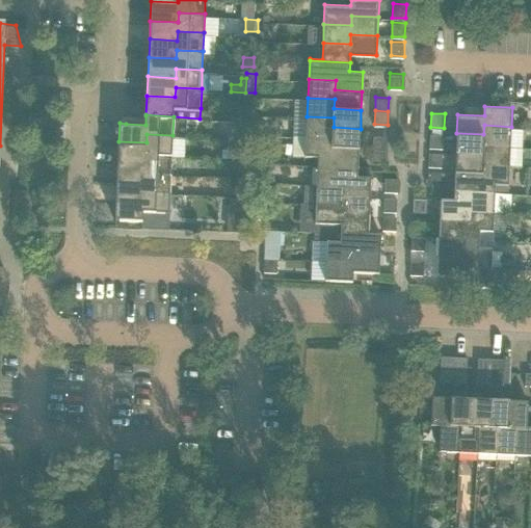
[(126,114),(126,124),(145,125),(145,115),(126,114)]
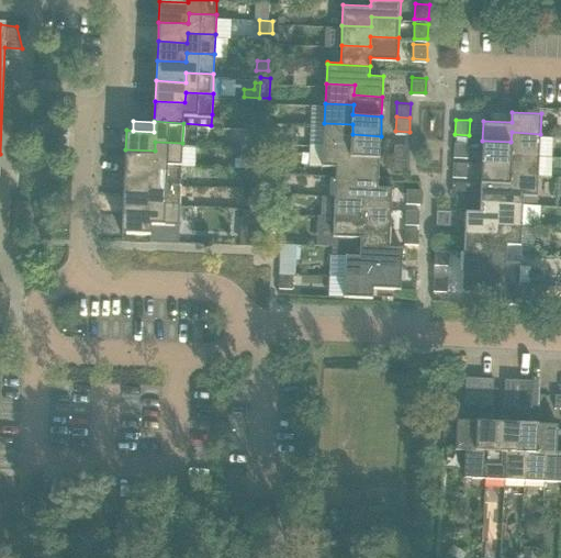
[(352,124),(324,123),(312,123),(311,143),(351,144),(351,154),(380,156),(381,136),(352,134),(352,124)]
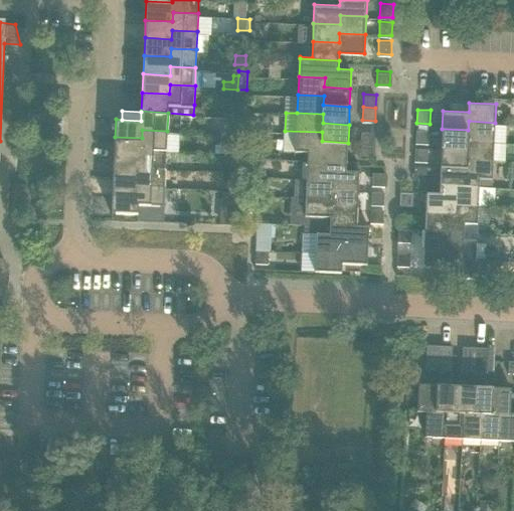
[(232,117),(231,133),(233,133),(242,133),(243,117),(232,117)]
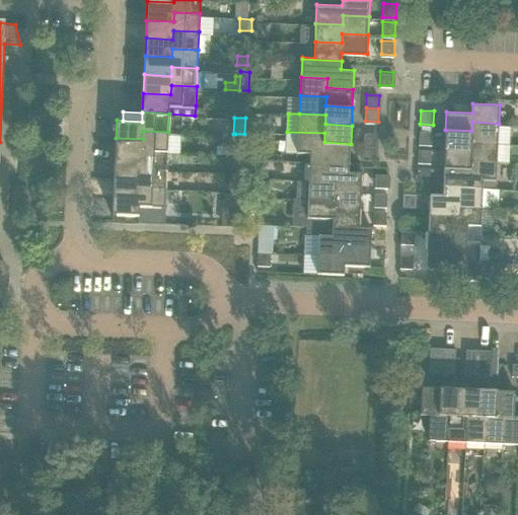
[(247,119),(246,130),(255,131),(256,120),(247,119)]
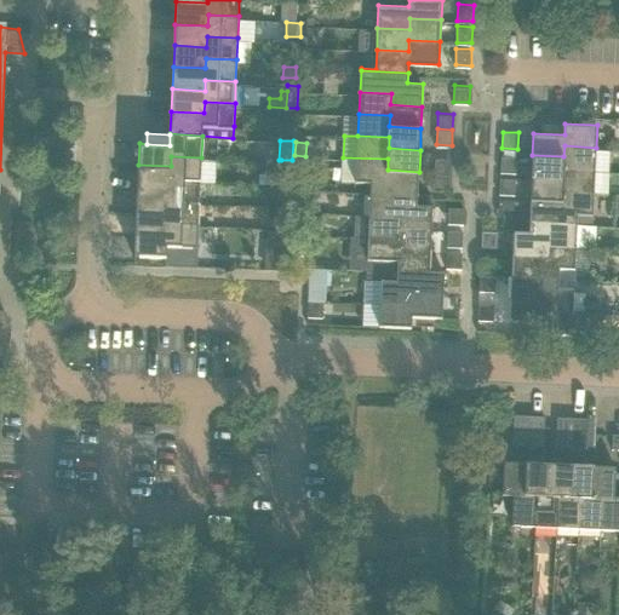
[(563,156),(532,155),(532,177),(563,178),(563,167),(595,170),(596,148),(565,145),(563,156)]
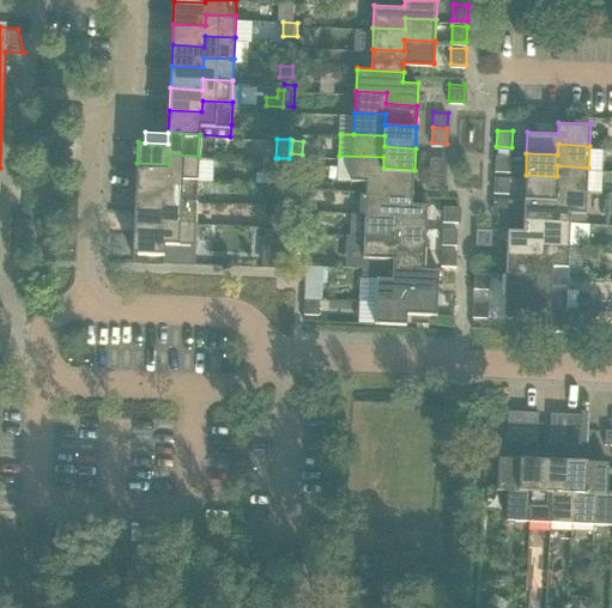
[(496,153),(495,169),(510,169),(511,153),(496,153)]
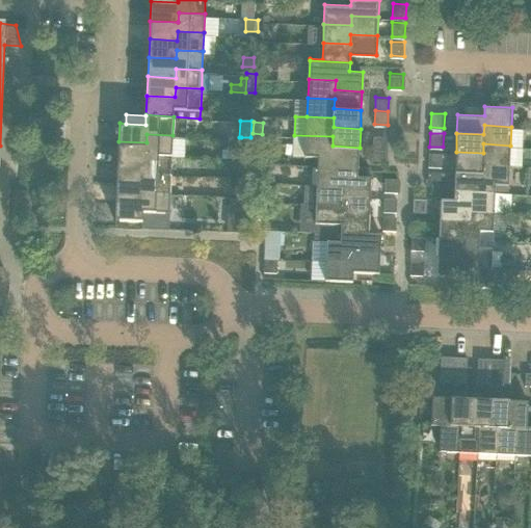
[(118,141),(117,160),(145,161),(147,154),(171,155),(173,135),(147,134),(147,142),(118,141)]
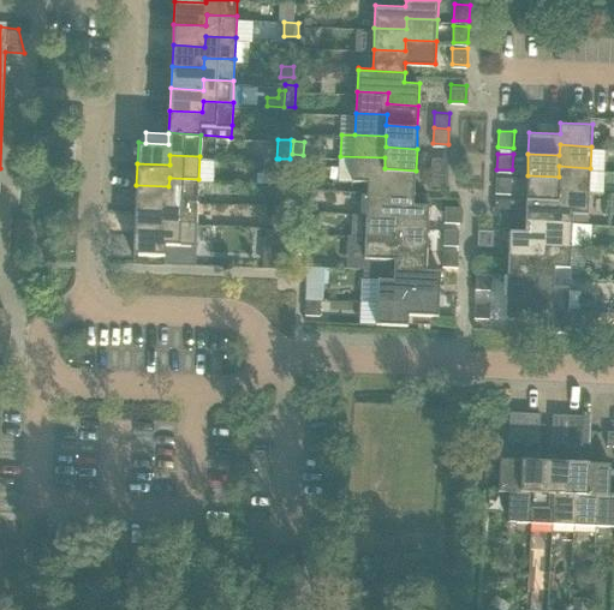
[(433,155),(431,171),(447,172),(447,156),(433,155)]
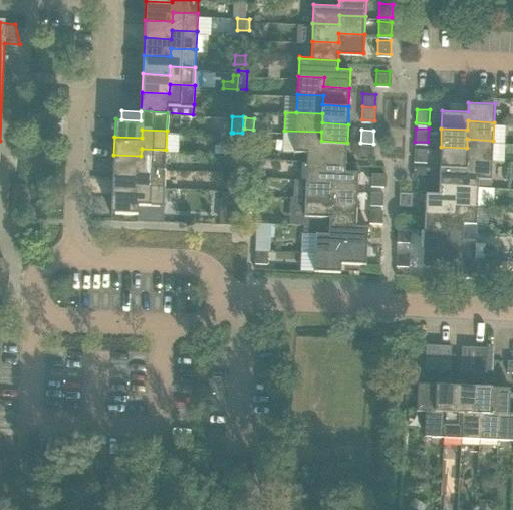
[(321,132),(284,131),(284,149),(307,150),(307,159),(346,161),(347,143),(321,141),(321,132)]
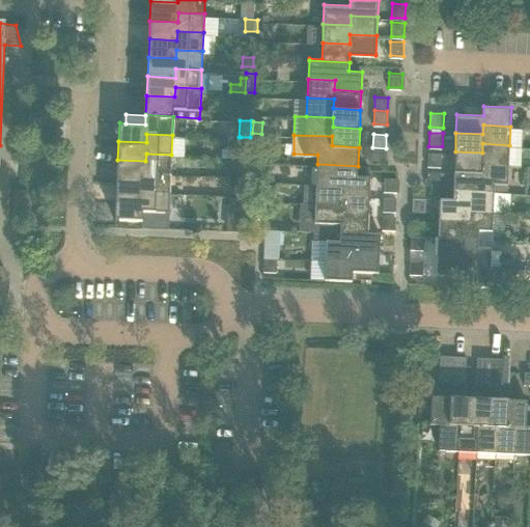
[(241,137),(241,142),(245,147),(250,147),(251,138),(250,137),(241,137)]
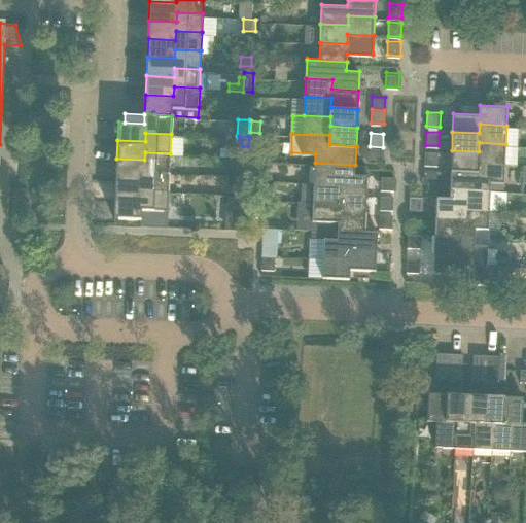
[(452,150),(451,169),(478,170),(478,161),(504,163),(505,144),(479,142),(479,151),(452,150)]
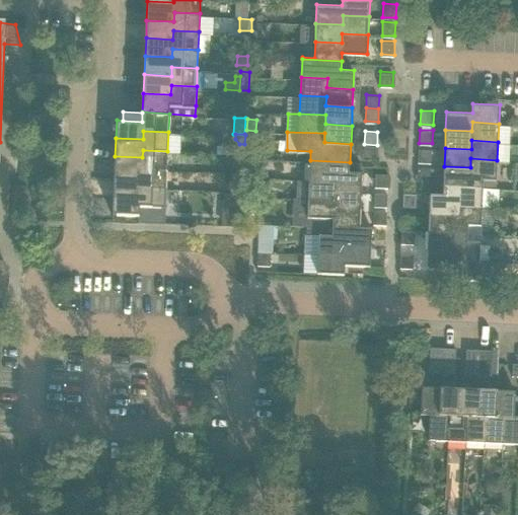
[(377,145),(364,144),(363,157),(376,158),(377,145)]
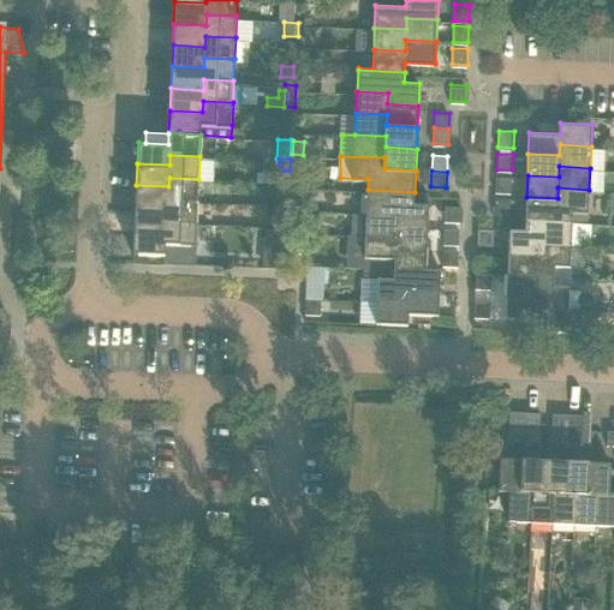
[(496,174),(495,191),(511,191),(512,175),(496,174)]
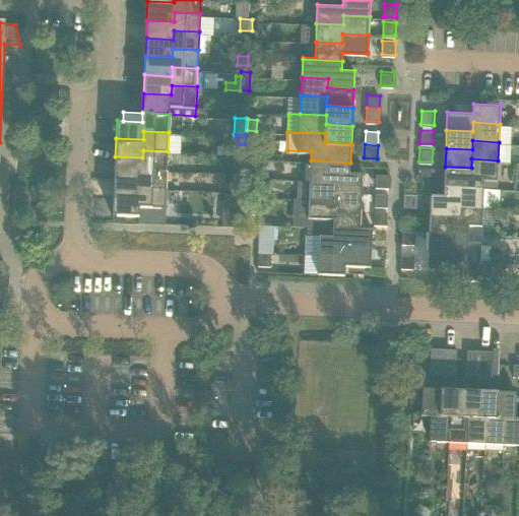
[(115,156),(115,175),(141,176),(142,168),(167,169),(168,151),(143,150),(142,157),(115,156)]
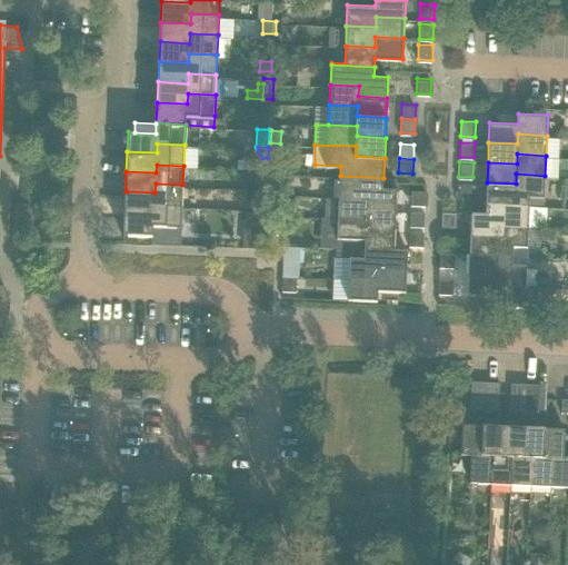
[(487,182),(486,202),(530,205),(530,196),(545,196),(545,176),(516,174),(516,184),(487,182)]
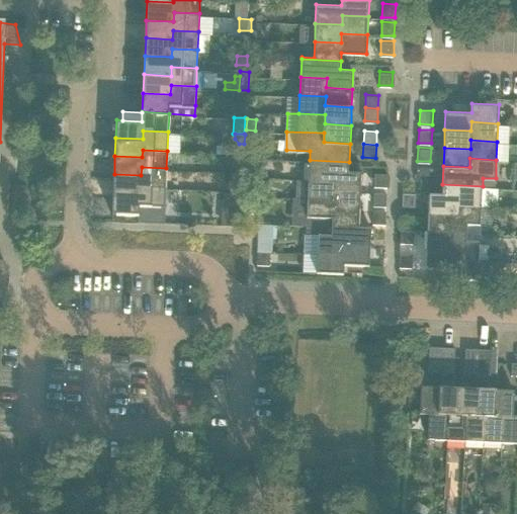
[(349,162),(310,160),(309,178),(335,180),(335,189),(361,190),(361,171),(349,170),(349,162)]
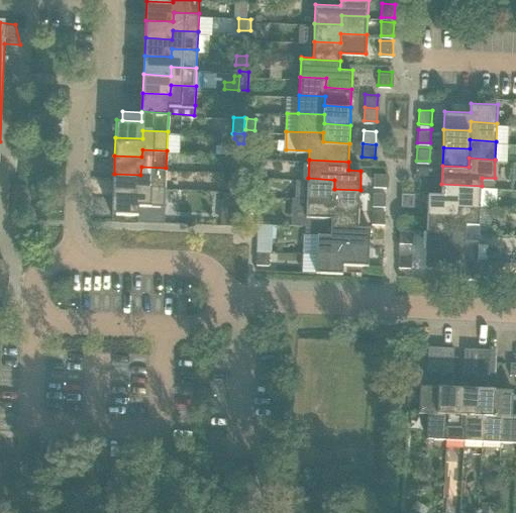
[(416,165),(416,179),(428,179),(429,166),(416,165)]
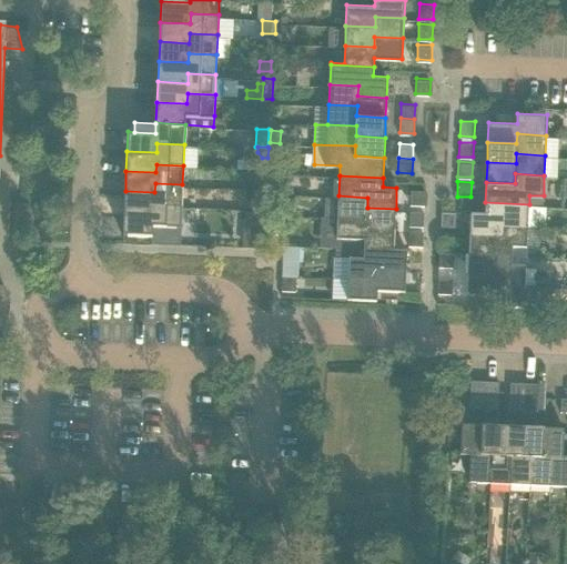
[(125,191),(124,211),(154,212),(154,204),(182,205),(182,184),(155,183),(154,192),(125,191)]
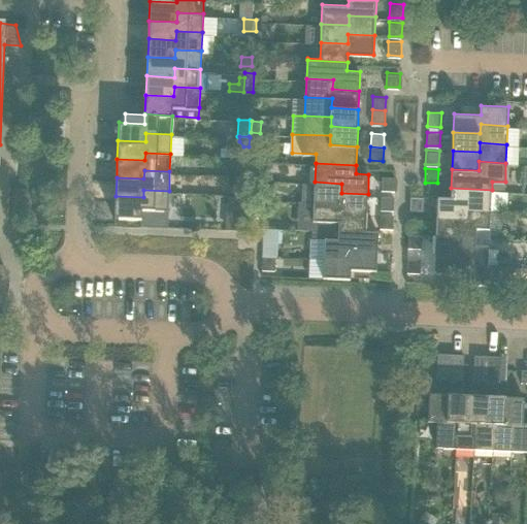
[(395,189),(395,175),(383,175),(382,189),(395,189)]
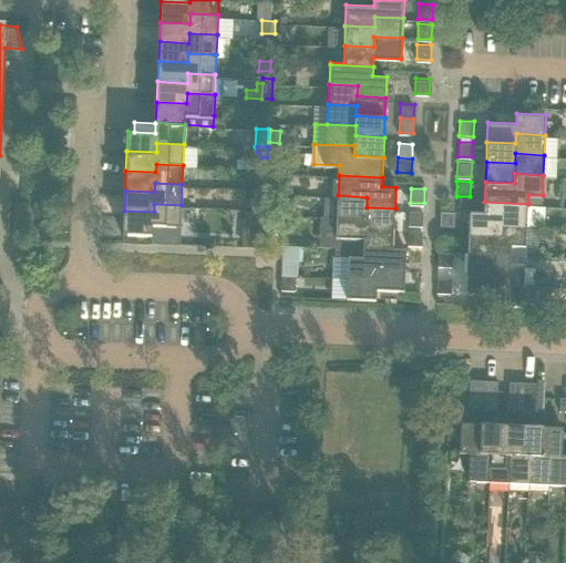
[(249,191),(248,205),(266,206),(266,191),(249,191)]
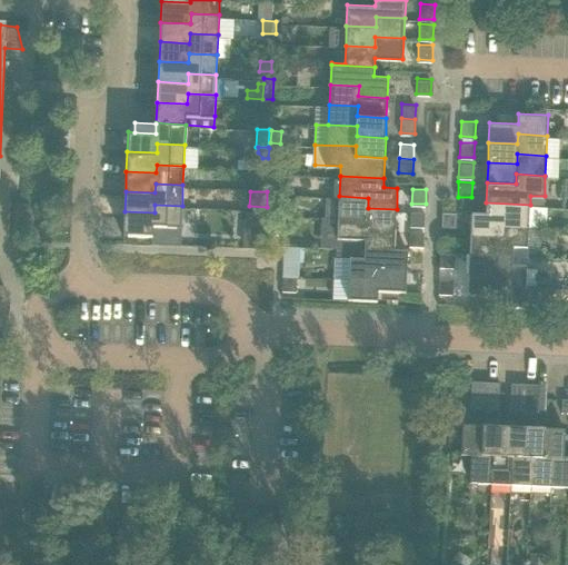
[(275,194),(275,206),(285,206),(285,195),(275,194)]
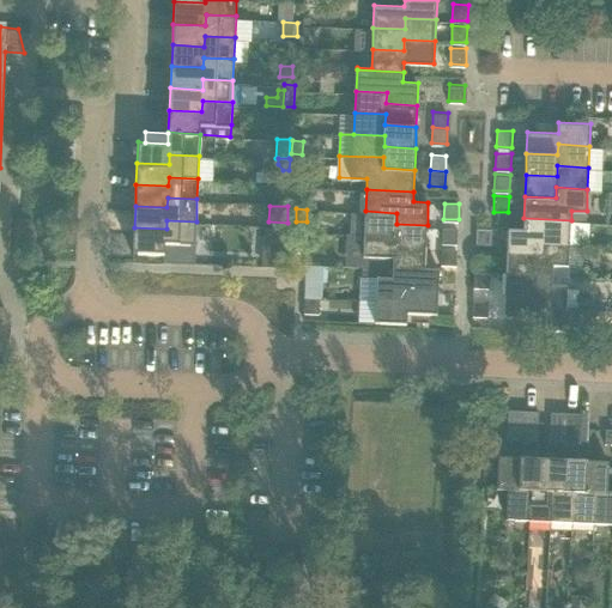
[(397,213),(365,211),(364,232),(395,235),(395,245),(426,247),(428,225),(397,224),(397,213)]
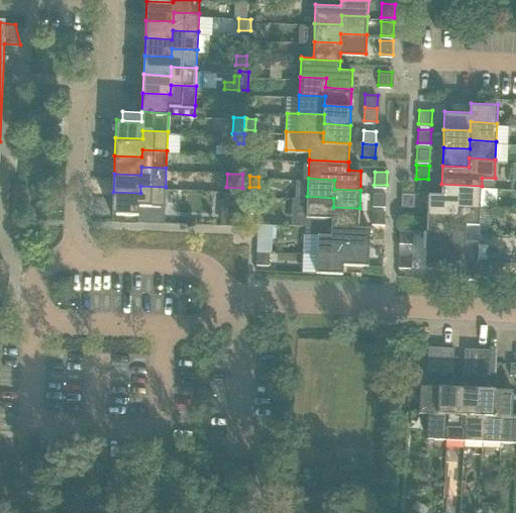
[(482,186),(441,184),(441,193),(428,192),(427,211),(453,212),(454,203),(481,204),(482,186)]
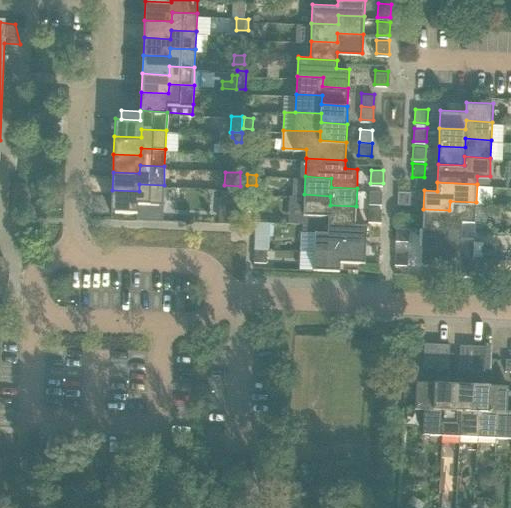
[(111,210),(136,211),(136,217),(162,218),(164,185),(139,184),(139,191),(112,190),(111,210)]
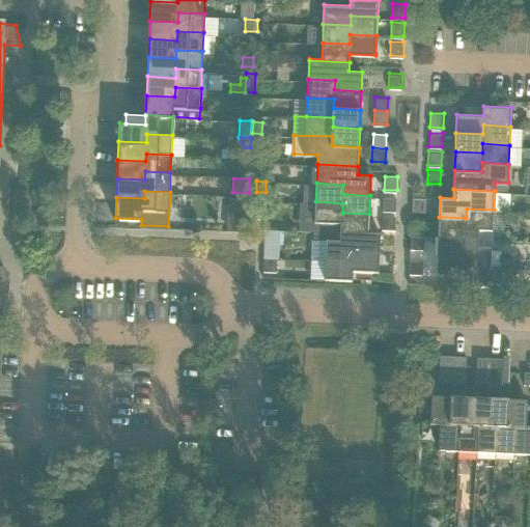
[(229,194),(228,229),(247,229),(248,229),(248,227),(249,195),(229,194)]
